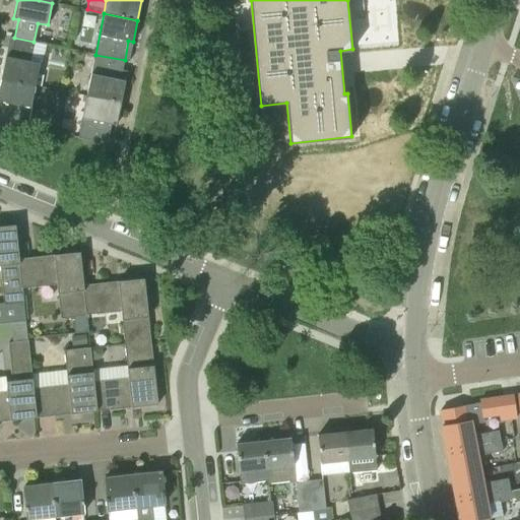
[(29,61),(34,42),(14,38),(11,58),(6,57),(1,79),(36,85),(40,63),(29,61)]
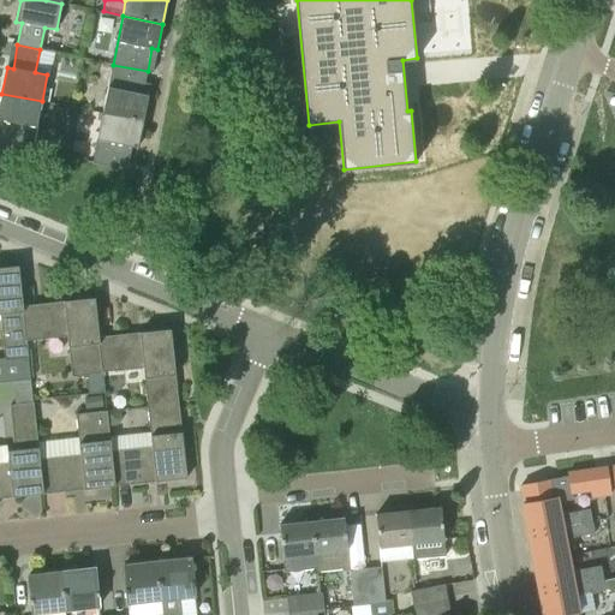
[(143,94),(148,71),(113,65),(102,113),(143,121),(148,95),(143,94)]
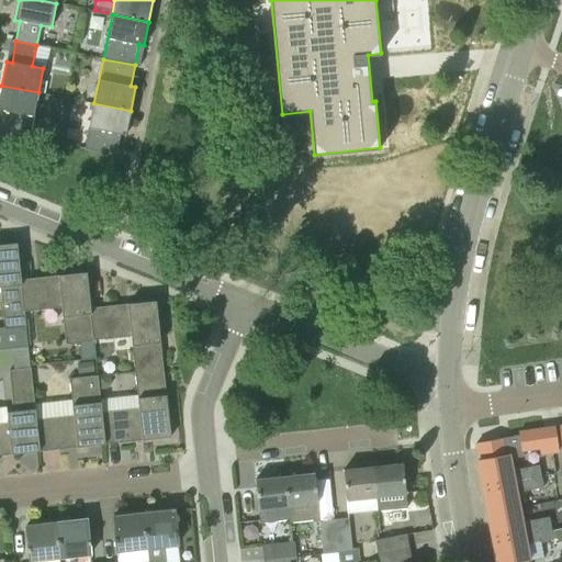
[(33,116),(38,92),(1,86),(0,92),(0,110),(2,110),(0,119),(0,132),(19,136),(29,138),(33,116)]
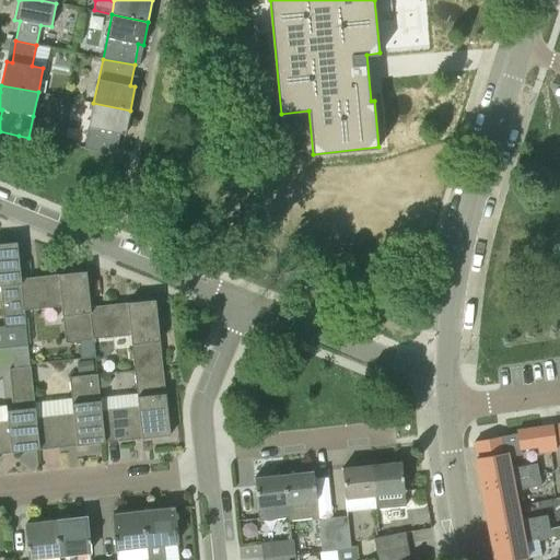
[(126,135),(130,111),(93,103),(84,149),(116,155),(120,133),(126,135)]
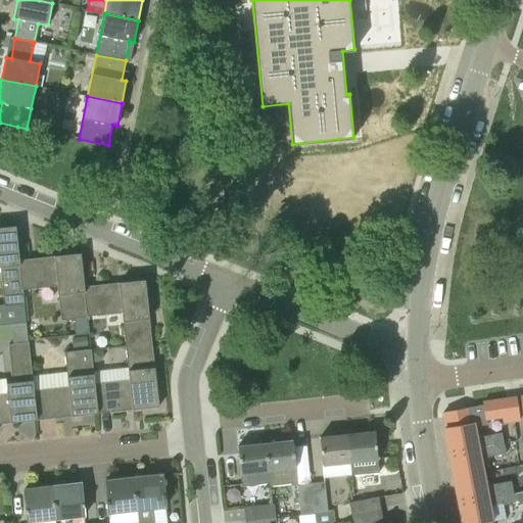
[(27,324),(22,289),(19,260),(15,227),(0,228),(0,266),(0,267),(4,304),(0,304),(0,326),(11,325),(27,324)]
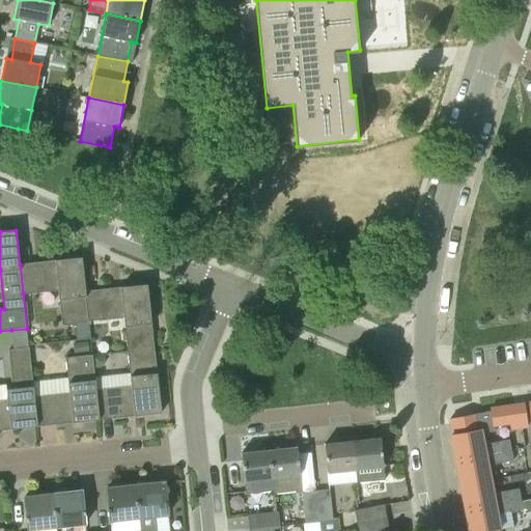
[(88,320),(85,291),(82,258),(20,264),(23,294),(58,289),(62,324),(88,320)]
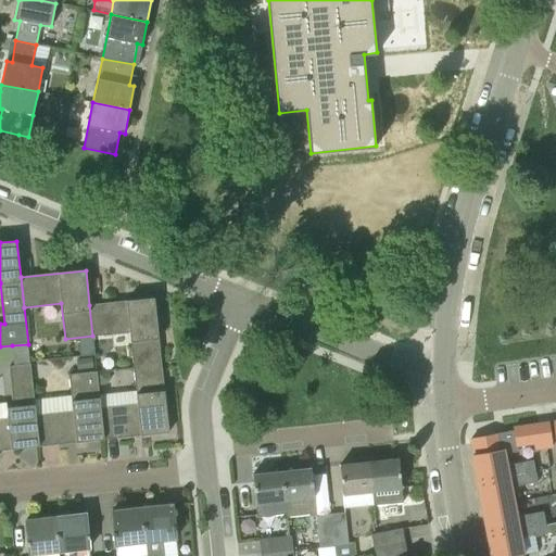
[(133,368),(162,366),(154,299),(89,305),(92,336),(129,331),(133,368)]
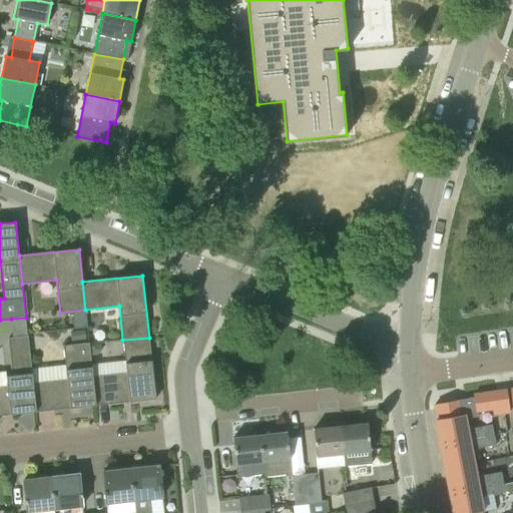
[(85,312),(74,312),(76,328),(86,327),(85,312)]
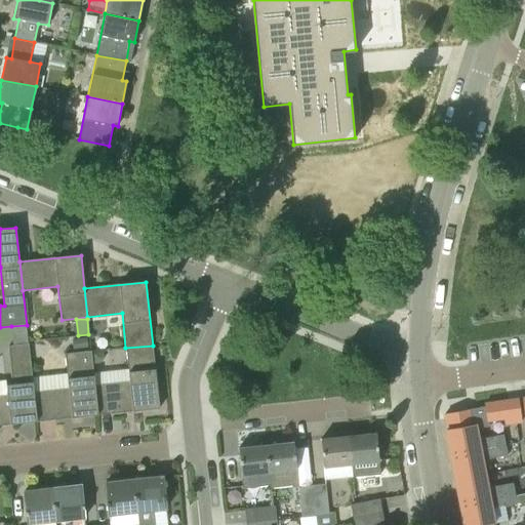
[(27,325),(11,326),(13,346),(29,344),(27,325)]
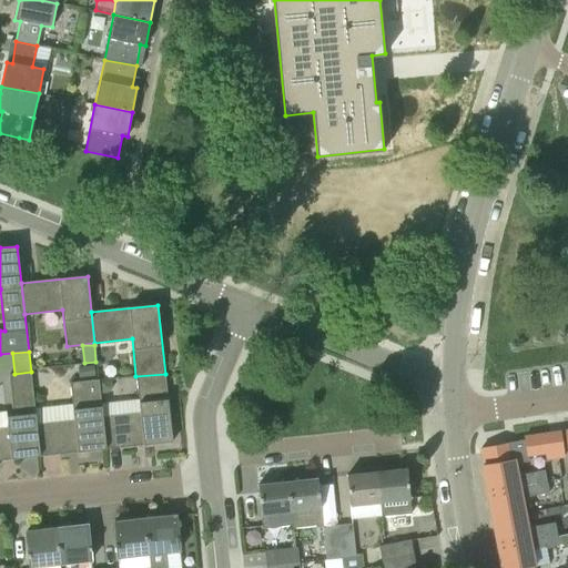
[(93,366),(78,367),(79,377),(94,375),(93,366)]
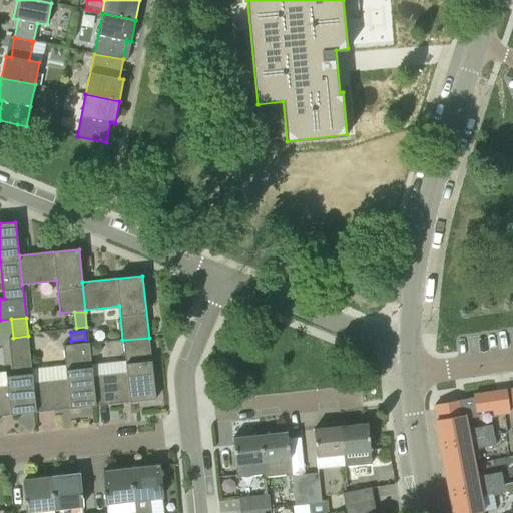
[(0,416),(36,412),(33,383),(28,336),(13,338),(8,338),(13,376),(5,377),(6,386),(0,386),(0,416)]
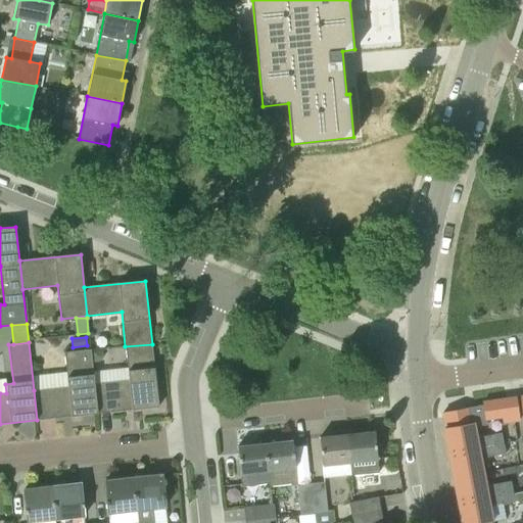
[(94,384),(98,414),(158,407),(152,344),(125,346),(129,380),(94,384)]
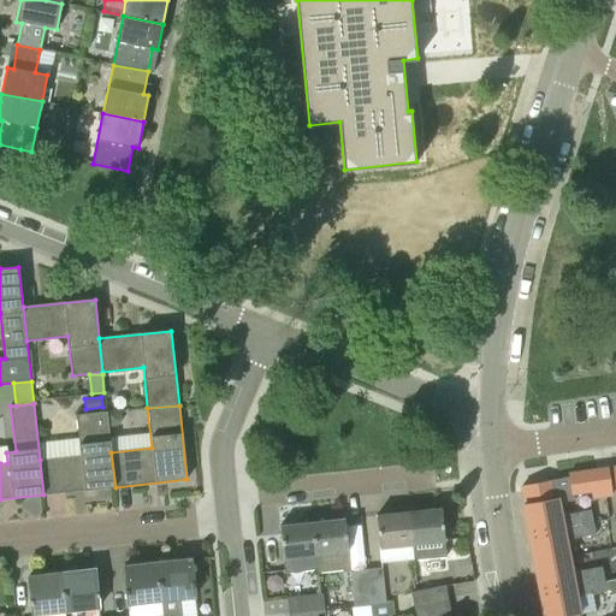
[(107,413),(108,426),(117,425),(122,420),(120,412),(107,413)]
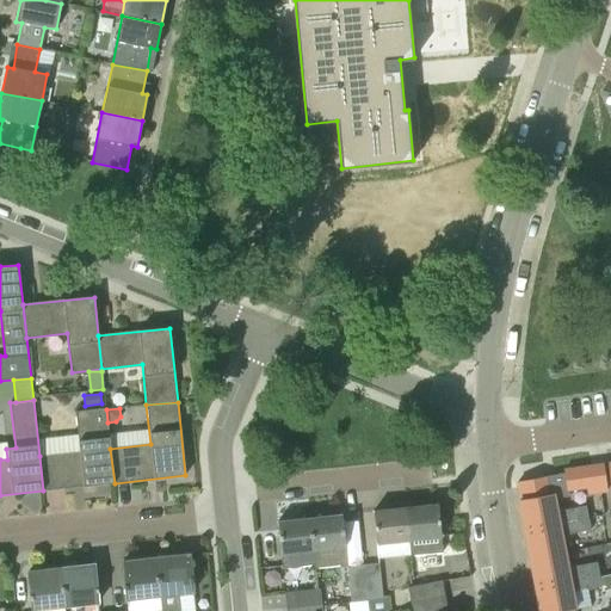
[(115,483),(110,449),(106,409),(75,413),(80,452),(39,456),(43,491),(115,483)]
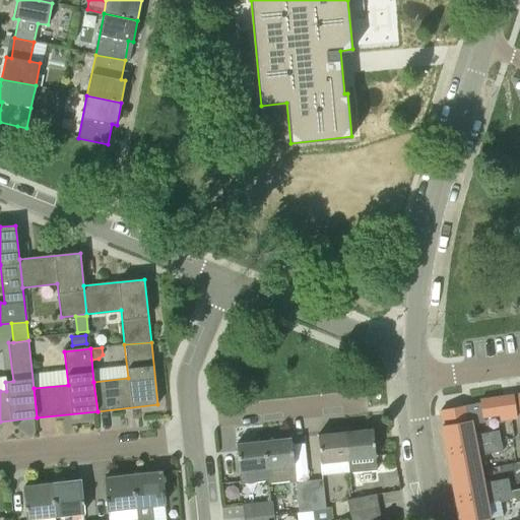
[(502,397),(505,419),(517,418),(513,396),(502,397)]
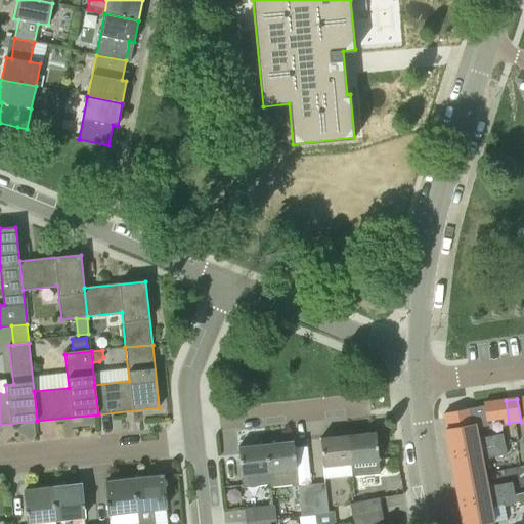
[(509,423),(506,400),(483,403),(484,406),(443,413),(446,429),(446,430),(474,425),(475,428),(509,423)]
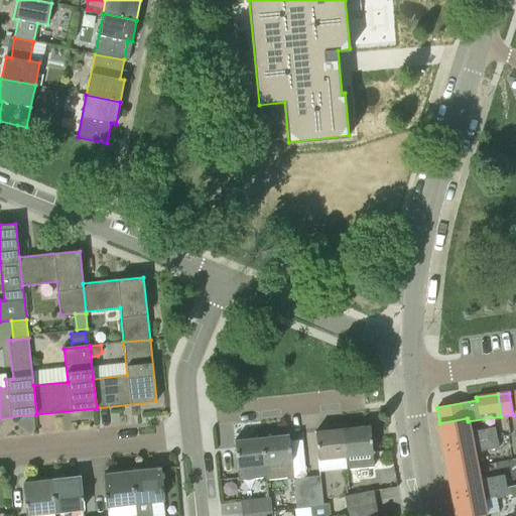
[(470,432),(468,421),(467,418),(439,423),(439,422),(438,422),(442,446),(497,436),(495,427),(470,432)]
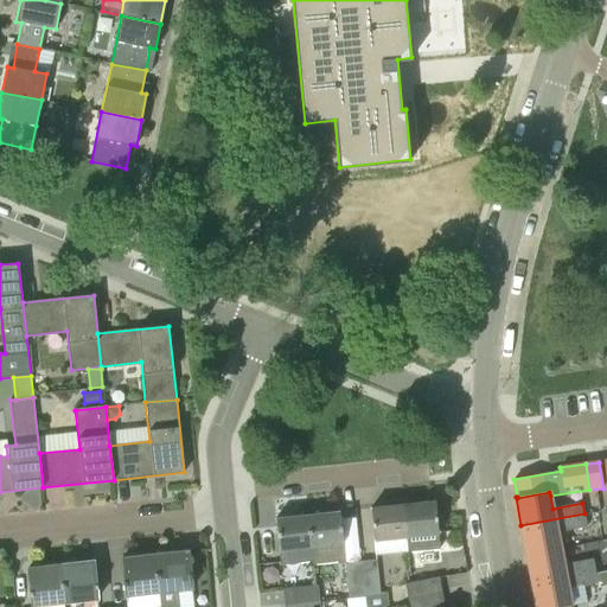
[(403,505),(407,537),(406,537),(407,551),(440,549),(439,534),(435,502),(403,505)]
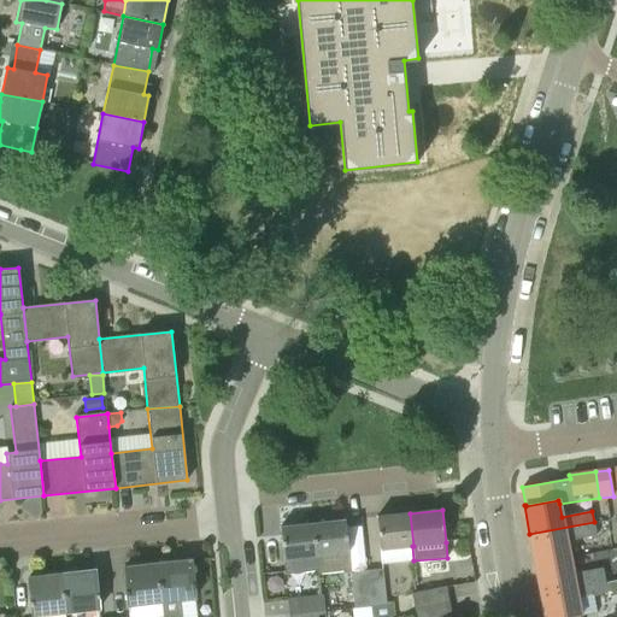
[(412,546),(413,546),(410,513),(377,516),(381,550),(412,546)]
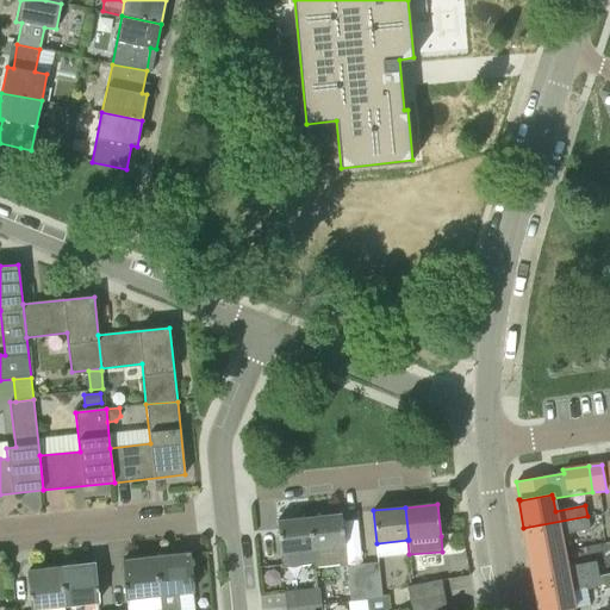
[(310,517),(313,551),(313,562),(315,567),(340,565),(340,566),(346,565),(344,547),(346,547),(342,514),(310,517)]
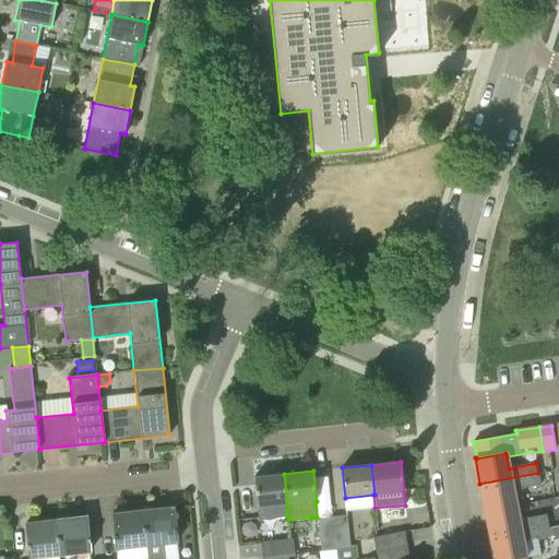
[(485,510),(515,504),(513,490),(540,485),(538,473),(479,484),(485,510)]
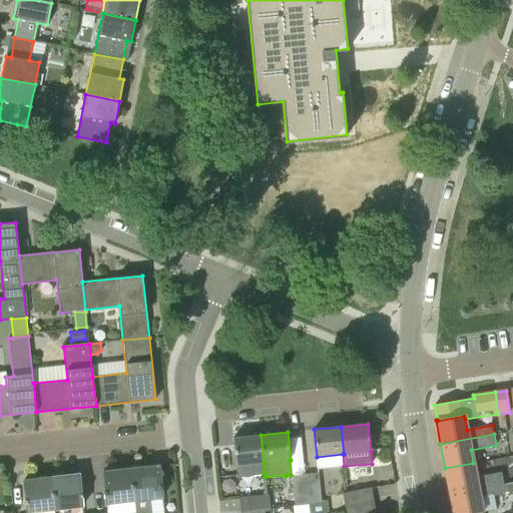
[(264,473),(264,463),(261,435),(232,438),(237,477),(248,476),(248,474),(264,473)]
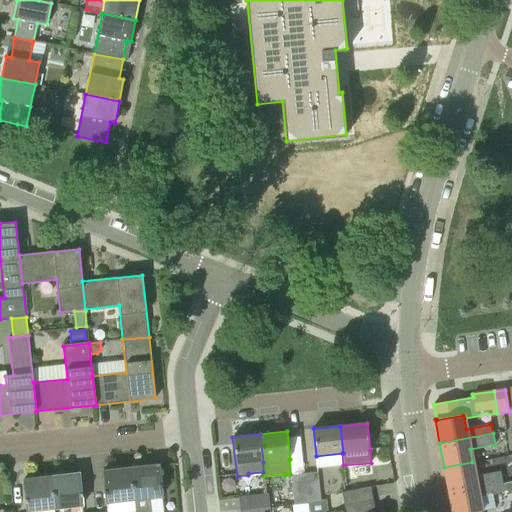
[(449,491),(502,481),(500,471),(475,476),(472,462),(444,467),(449,491)]
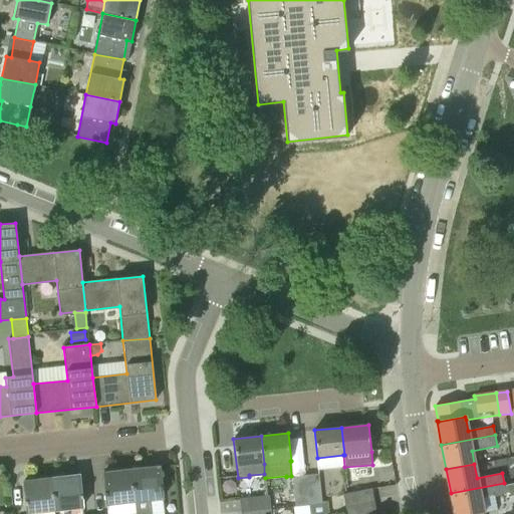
[(136,513),(152,513),(151,500),(163,499),(160,467),(132,470),(135,502),(137,513),(136,513)]
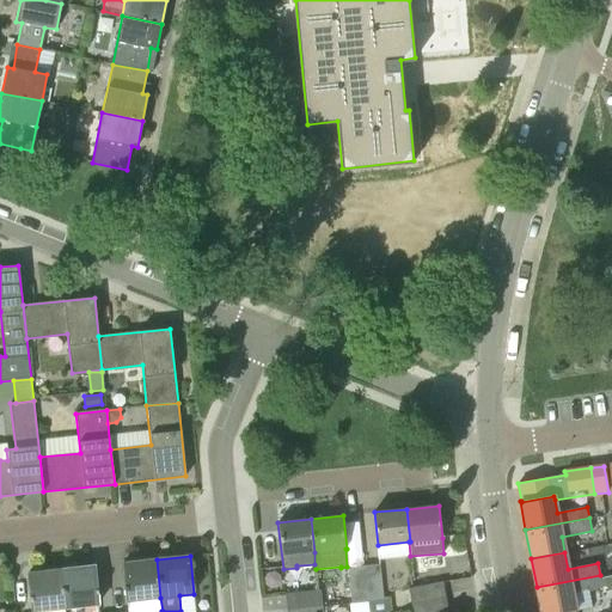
[(157,560),(123,563),(128,607),(133,606),(133,611),(155,611),(163,611),(160,598),(157,560)]
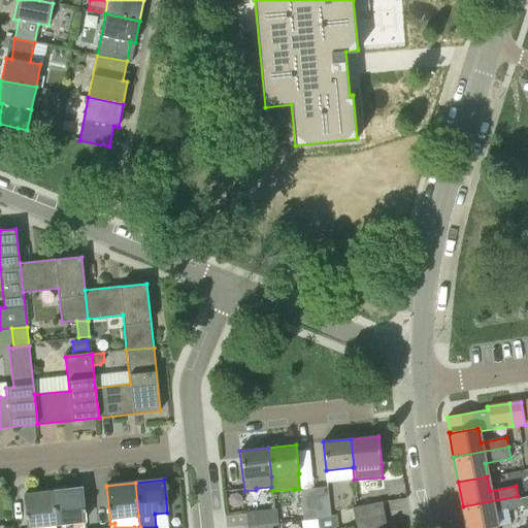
[(318,527),(337,527),(336,515),(330,515),(328,487),(315,488),(318,519),(318,527)]
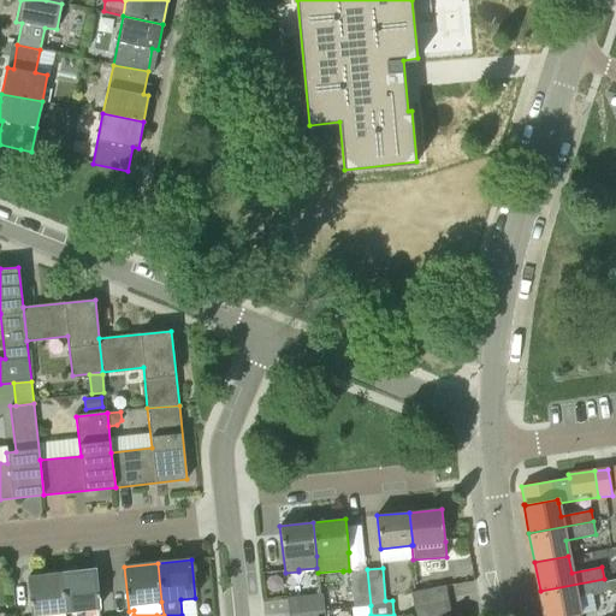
[(61,573),(66,611),(100,608),(95,569),(61,573)]
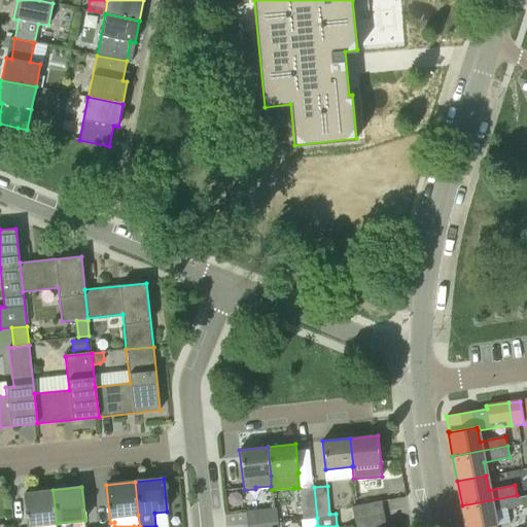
[(302,519),(317,518),(314,487),(299,488),(302,519)]
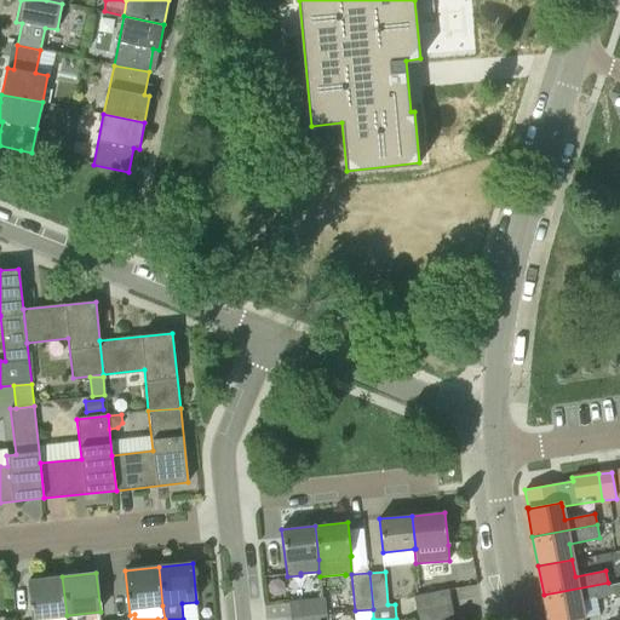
[(33,619),(67,615),(62,577),(29,580),(33,619)]
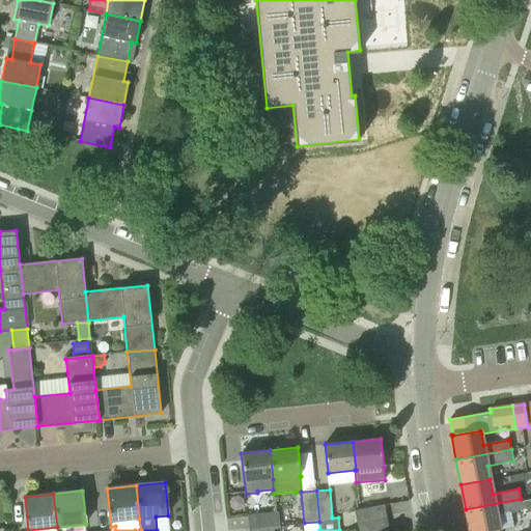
[(521,499),(466,509),(469,530),(493,530),(499,530),(497,514),(523,510),(530,507),(530,497),(521,499)]
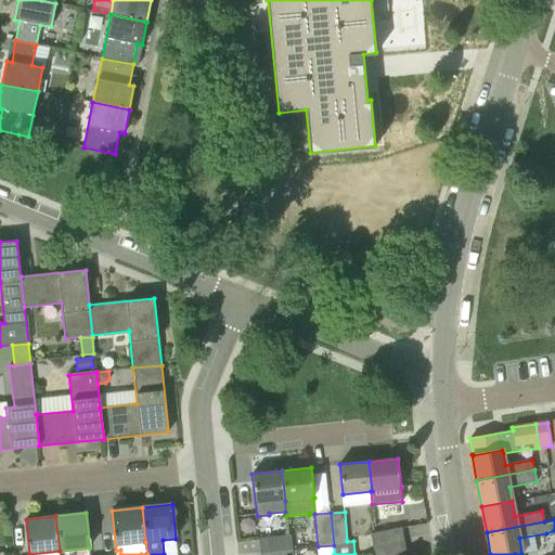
[(373,547),(404,541),(402,527),(371,533),(373,547)]
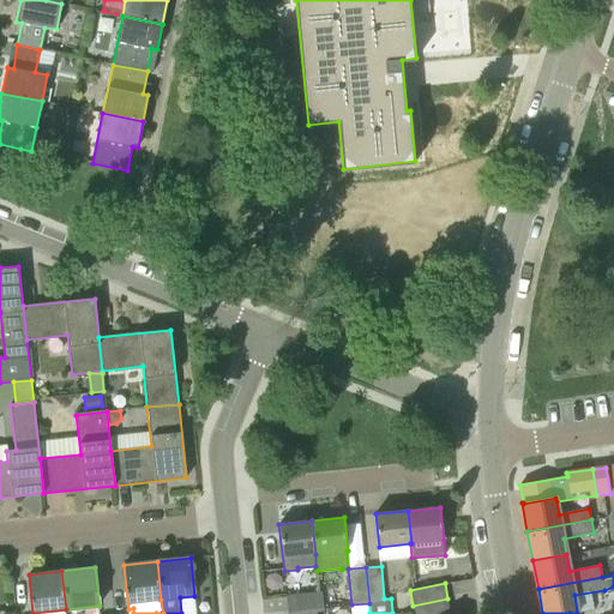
[(288,612),(324,608),(323,593),(287,596),(288,612)]
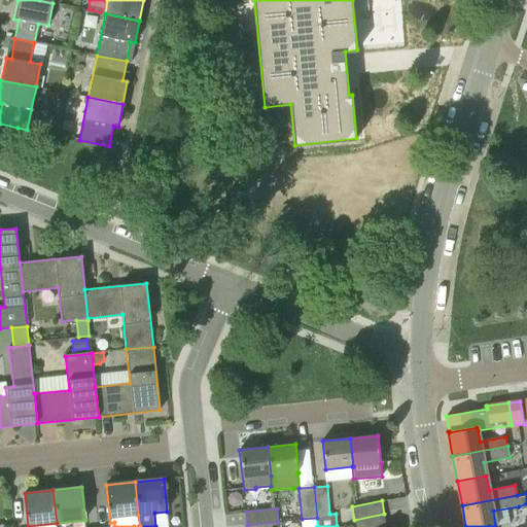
[(386,526),(384,514),(354,520),(355,526),(386,526)]
